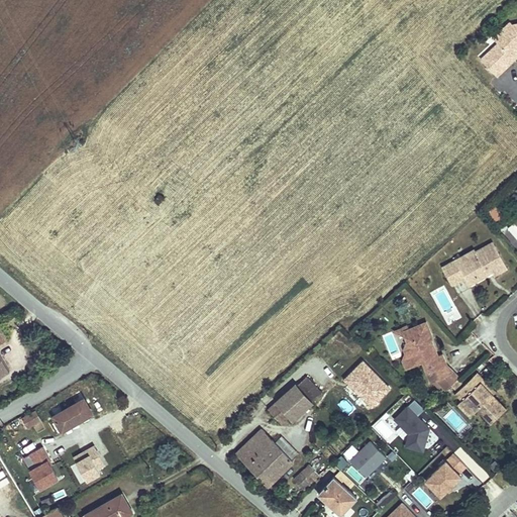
[(510,20),(493,36),(498,42),(508,53),(516,43),(516,21),(512,23),(510,20)]
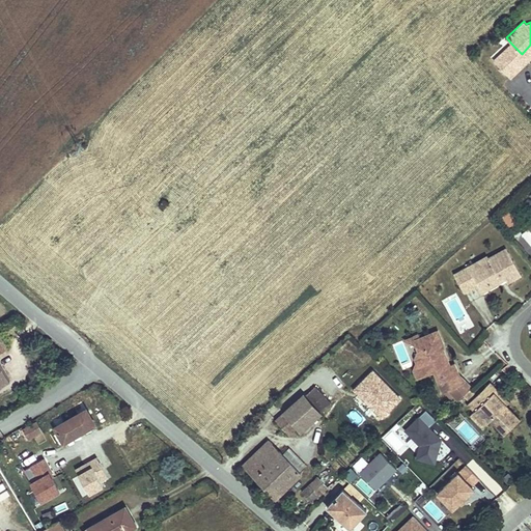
[(530,45),(522,54),(511,44),(505,49),(521,65),(530,55),(530,45)]
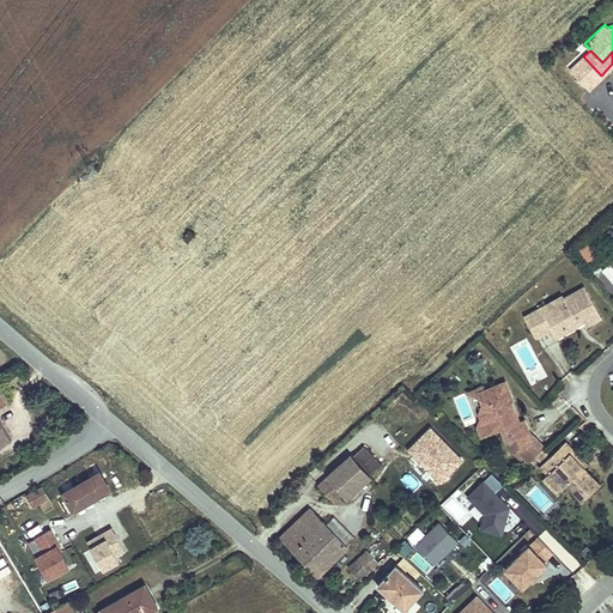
[(601,76),(583,56),(570,68),(587,87),(601,76)]
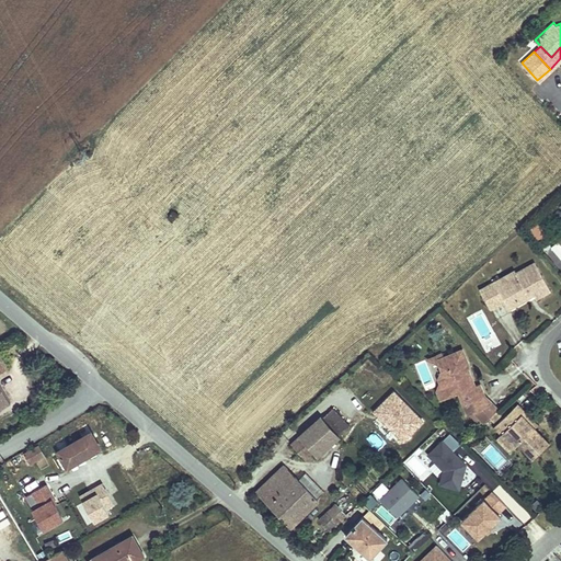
[(538,224),(529,231),(540,243),(549,235),(538,224)]
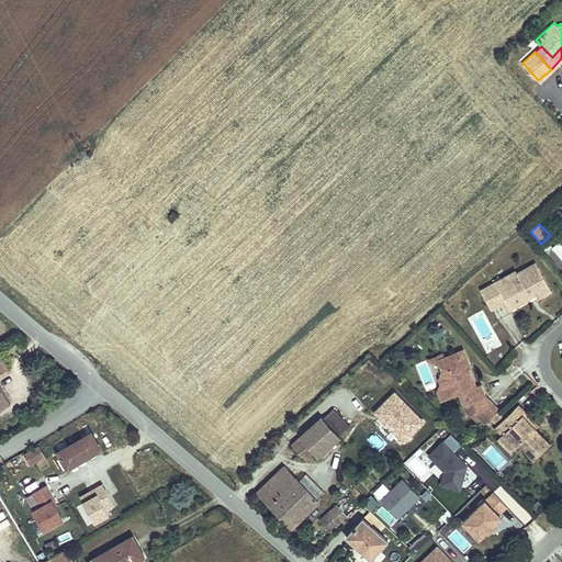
[(561,238),(552,248),(561,259),(561,238)]
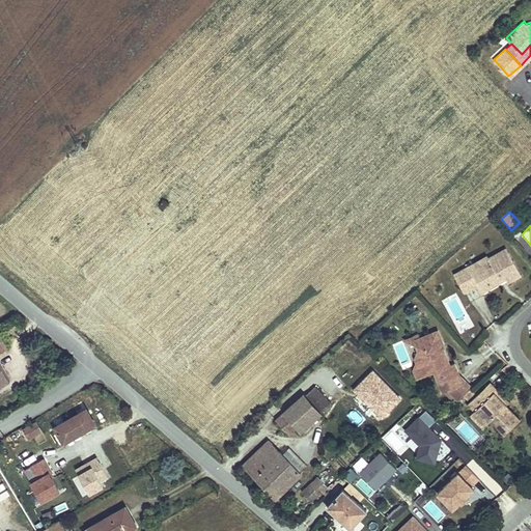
[(486,279),(491,285),(504,278),(506,281),(520,274),(505,248),(487,257),(486,255),(453,274),(463,291),(477,284),(486,279)]
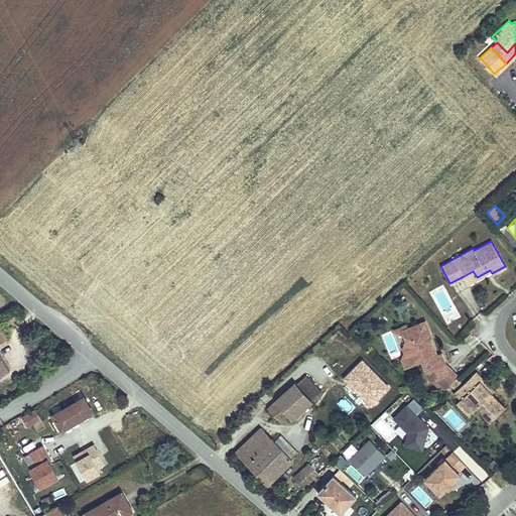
[(473,271),(464,276),(468,282),(477,277),(473,271)]
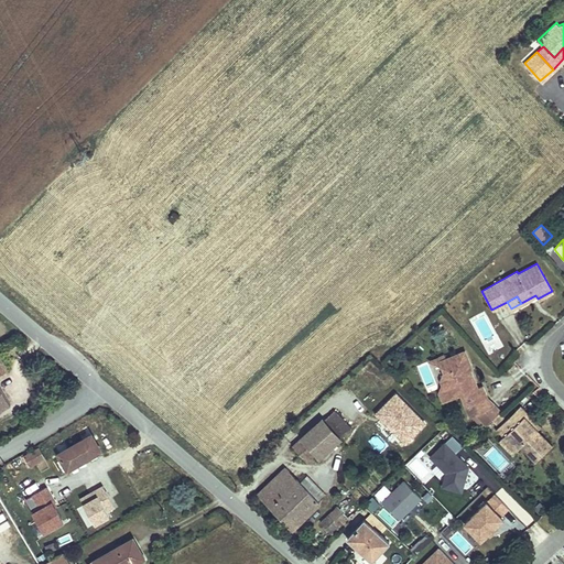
[(465,351),(441,361),(443,367),(445,372),(442,380),(443,384),(451,388),(455,398),(462,396),(466,408),(488,399),(483,386),(478,388),(472,371),(468,372),(467,368),(472,366),(465,351)]
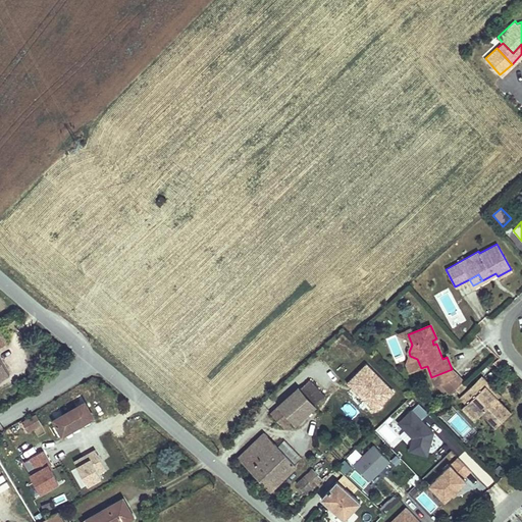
[(0,381),(13,374),(0,352),(0,350),(11,344),(1,326),(0,327),(0,381)]
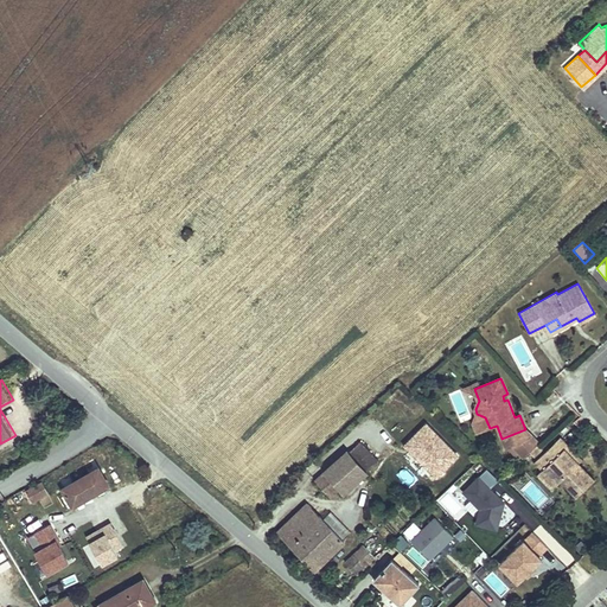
[(477,395),(474,389),(473,384),(464,389),(477,395)]
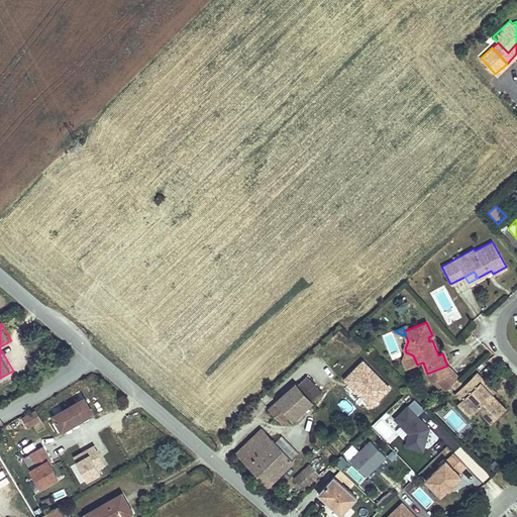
[(407,369),(417,365),(413,355),(406,352),(403,360),(407,369)]
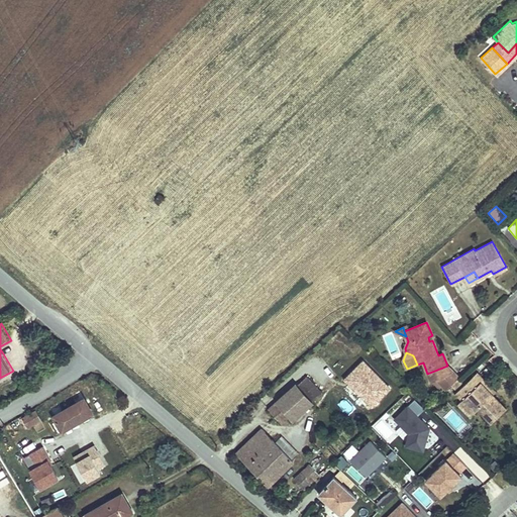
[(367,413),(391,391),(363,359),(338,382),(367,413)]
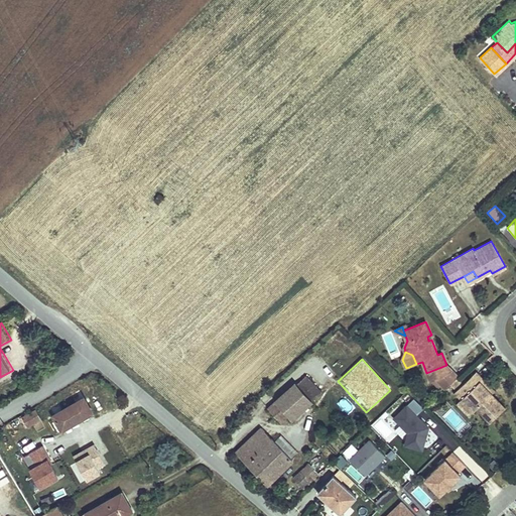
[(436,379),(450,374),(453,371),(446,365),(426,373),(430,382),(436,379)]
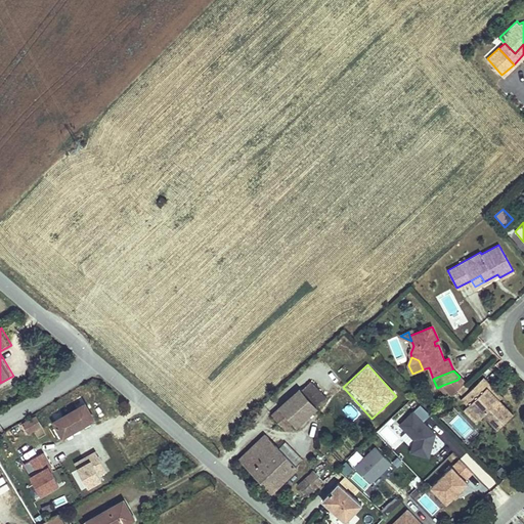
[(332,393),(316,376),(300,390),(315,407),(332,393)]
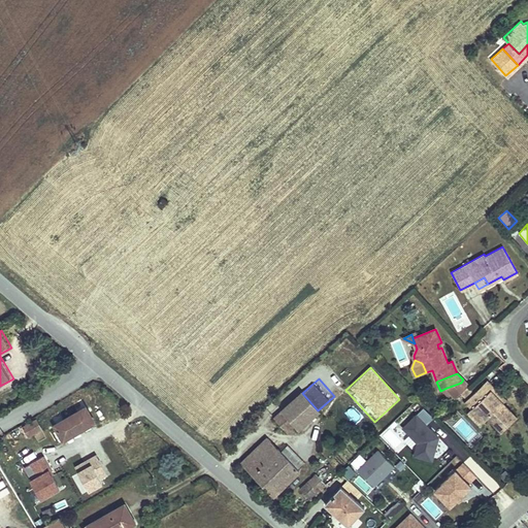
[(501,400),(504,398),(487,378),(477,387),(485,394),(491,389),(501,400)]
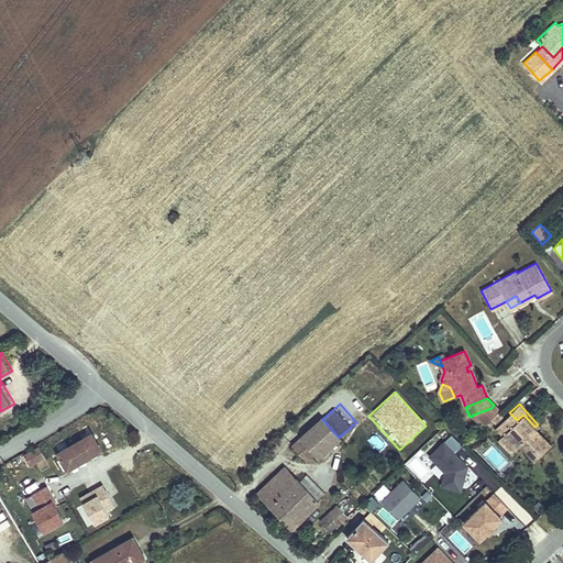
[(486,424),(492,420),(499,412),(500,411),(494,405),(492,408),(476,414),(486,424)]
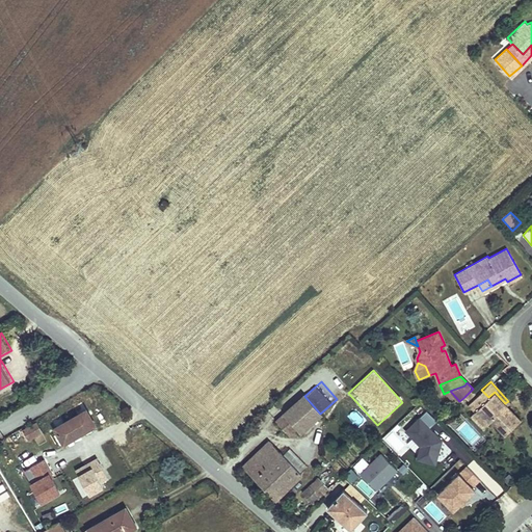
[(472,390),(464,397),(468,400),(476,394),(472,390)]
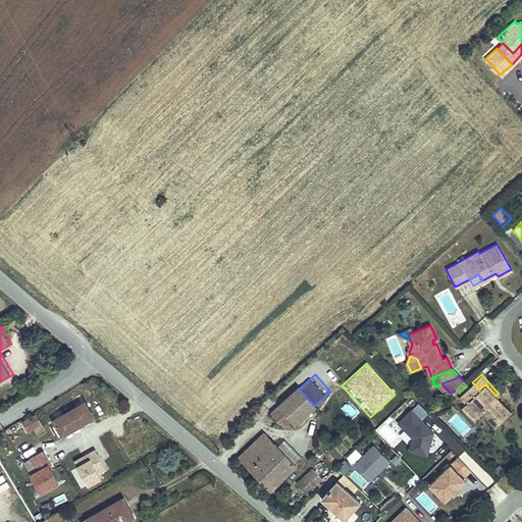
[(510,411),(496,396),(485,384),(479,389),(472,382),(460,394),(466,401),(478,414),(482,411),(496,424),(510,411)]
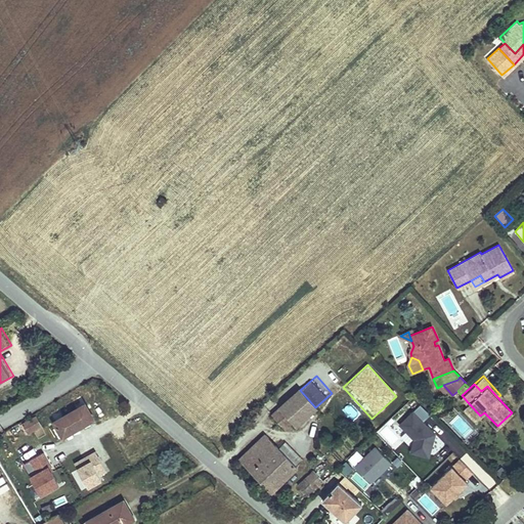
[(448,398),(452,395),(443,385),(438,387),(448,398)]
